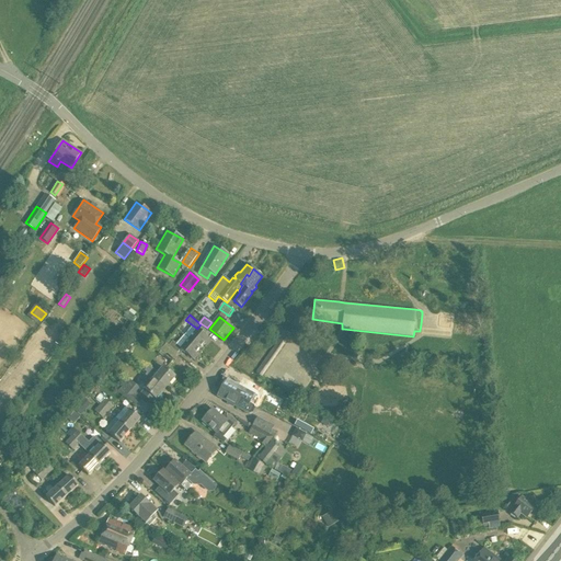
[(187,340),(199,348),(208,339),(197,329),(187,340)]
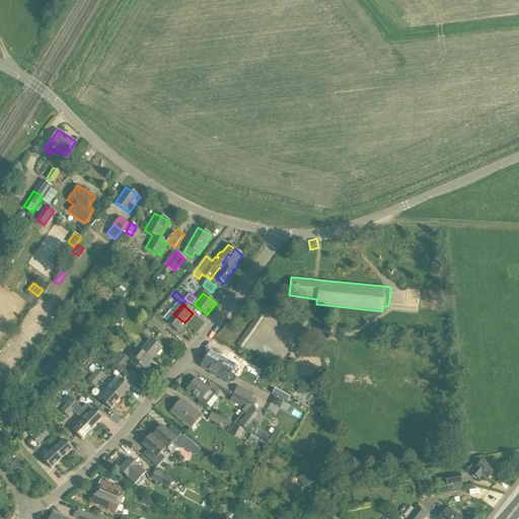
[(167,322),(166,322),(167,323),(169,325),(176,331),(181,326),(184,322),(173,314),(167,322)]
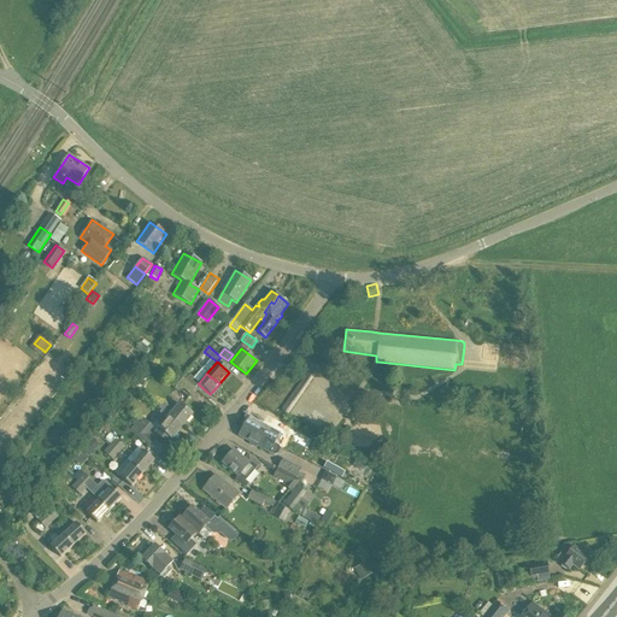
[(189,376),(186,381),(194,389),(199,385),(198,383),(199,383),(194,378),(191,376),(189,376)]
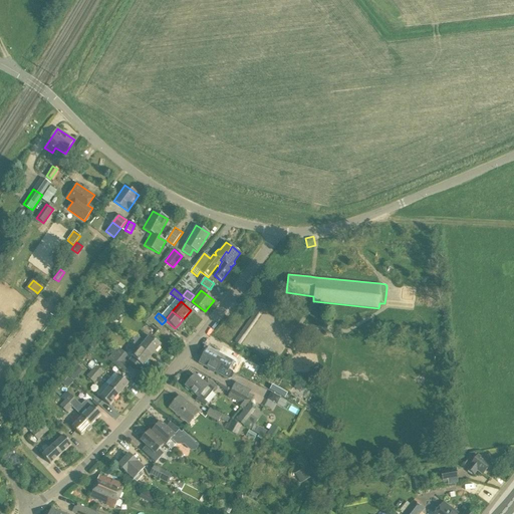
[(165,325),(155,317),(152,315),(148,319),(148,320),(161,330),(165,325)]
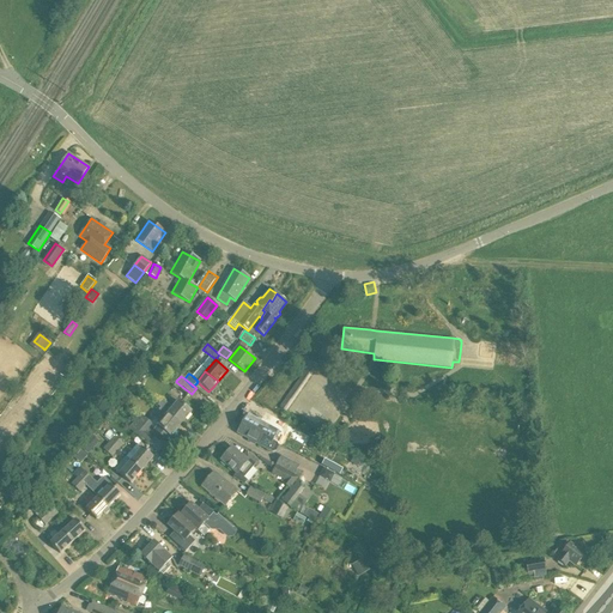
[(146,395),(158,405),(162,401),(161,400),(150,390),(146,395)]
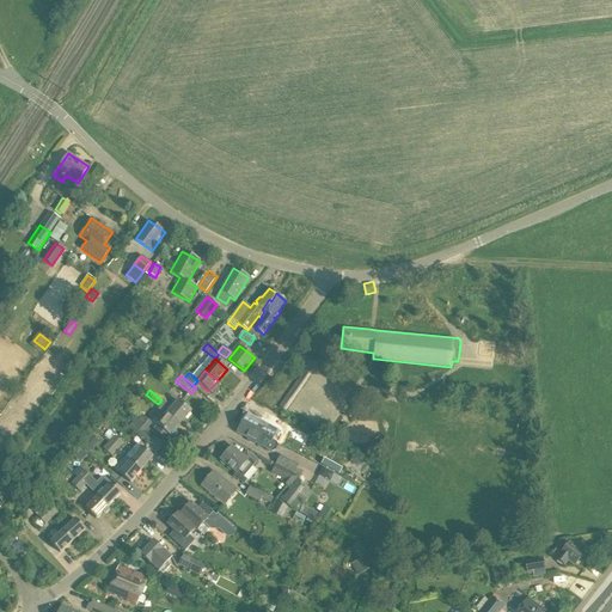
[(158,404),(161,407),(167,412),(181,423),(190,411),(178,401),(172,408),(163,399),(161,401),(158,404)]
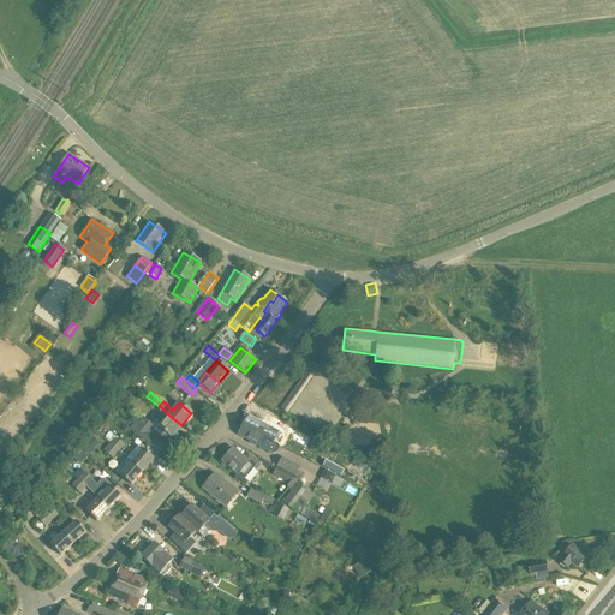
[(168,415),(162,408),(160,411),(157,415),(165,421),(156,430),(168,441),(171,437),(181,425),(168,415)]
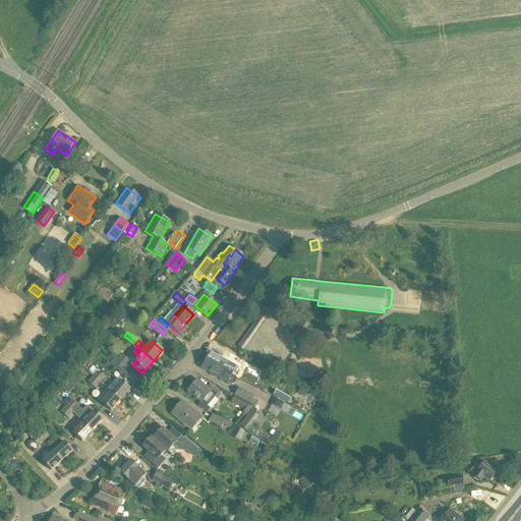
[(206,360),(232,374),(236,365),(211,352),(206,360)]
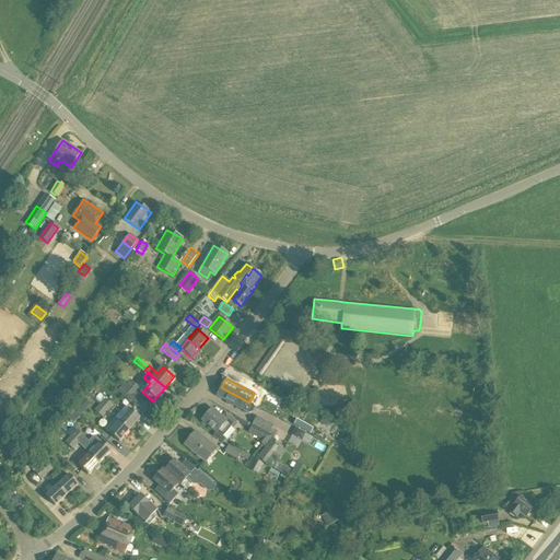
[(119,392),(136,405),(144,412),(150,407),(142,400),(141,401),(132,394),(138,387),(129,380),(119,392)]
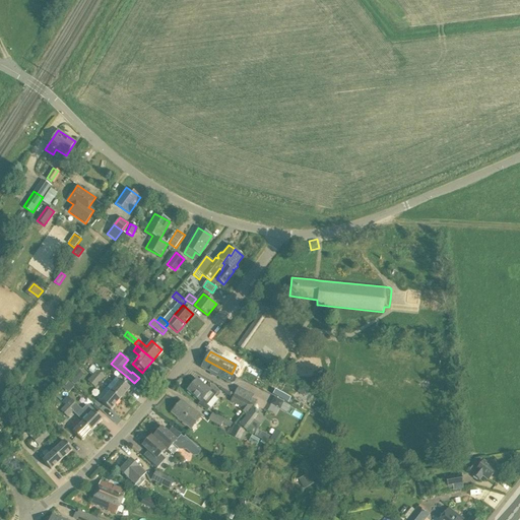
[(232,374),(205,360),(201,368),(226,382),(231,384),(235,383),(237,379),(236,376),(232,374)]
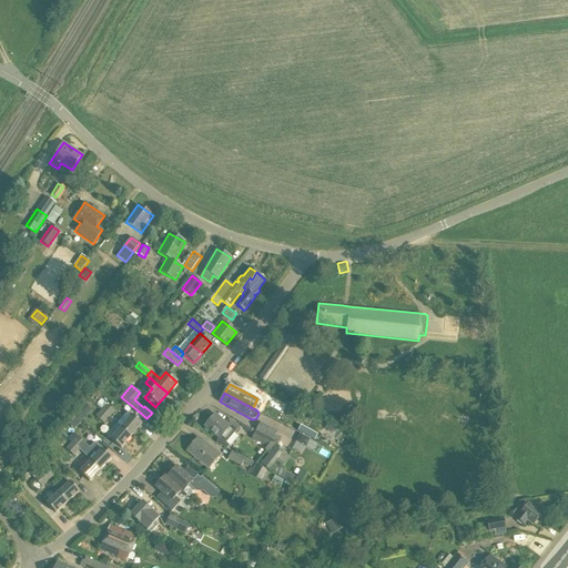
[(274,401),(285,407),(287,402),(277,395),(274,401)]
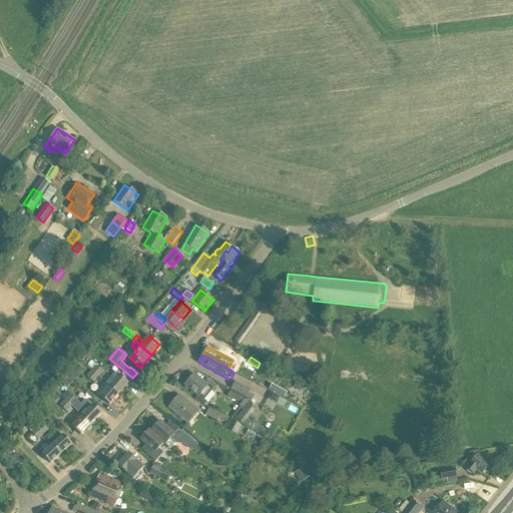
[(80,372),(86,366),(80,360),(74,366),(80,372)]
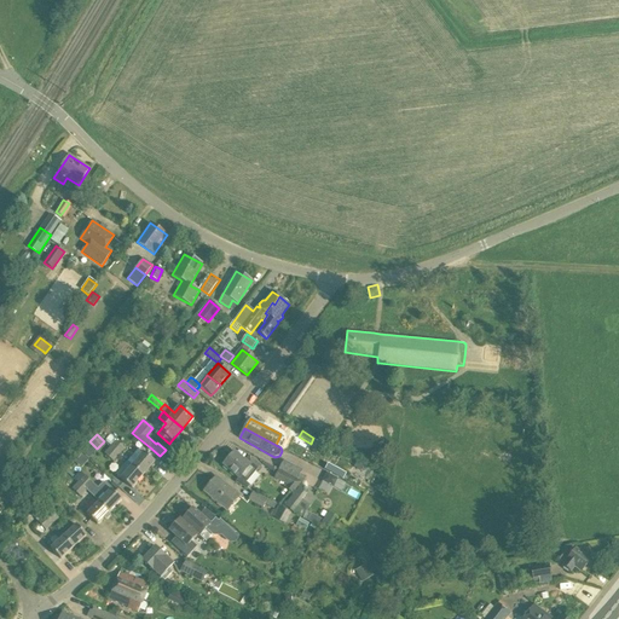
[(111,447),(120,455),(126,449),(116,440),(111,447)]
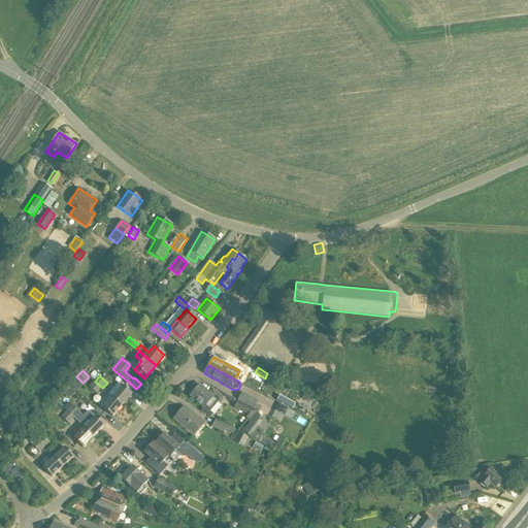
[(102,388),(95,382),(90,387),(97,393),(102,388)]
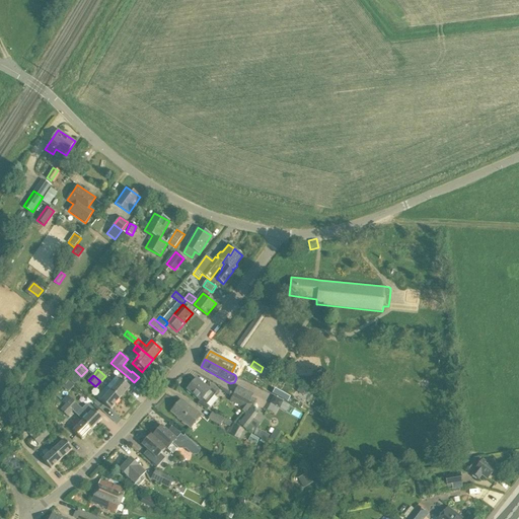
[(187,390),(200,401),(201,399),(207,404),(219,390),(209,382),(206,386),(196,378),(187,390)]
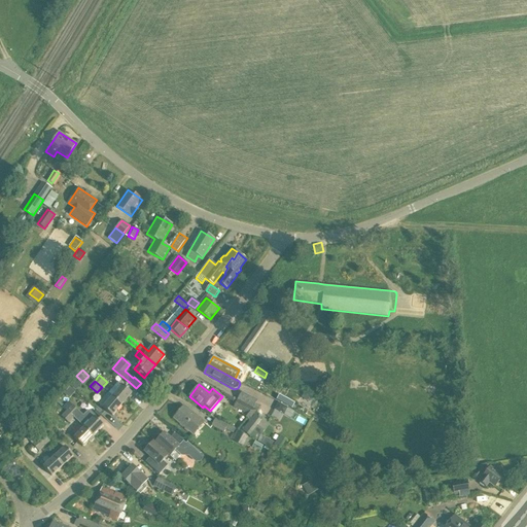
[(112,396),(121,405),(131,393),(121,385),(112,396)]
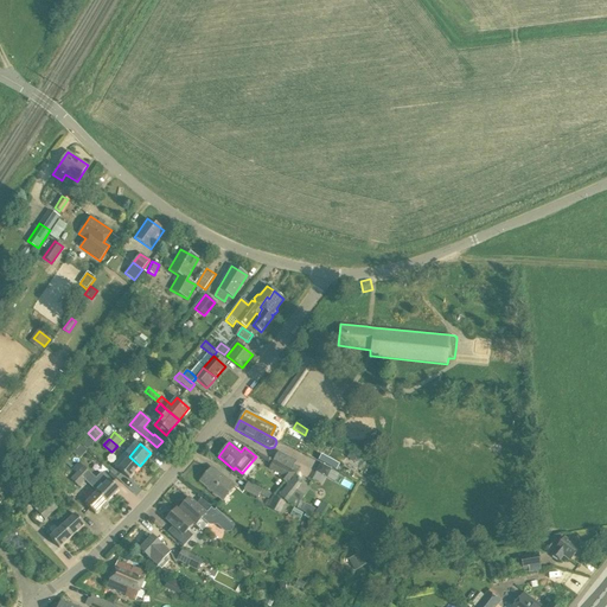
[(257,455),(267,464),(270,459),(260,453),(257,455)]
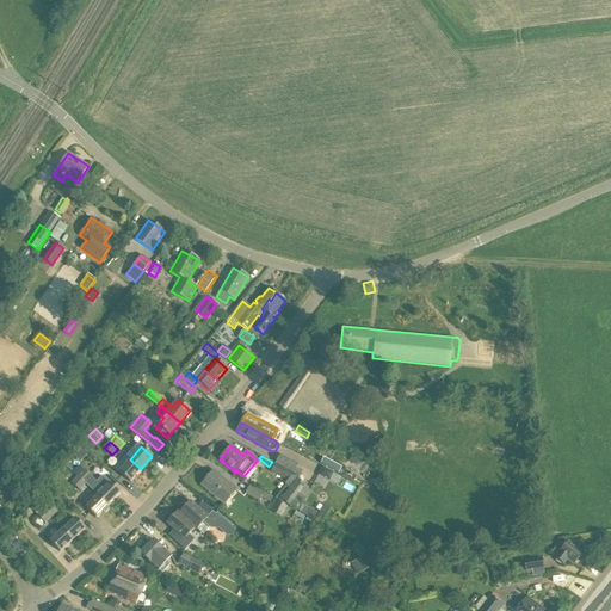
[(276,464),(298,475),(300,476),(302,471),(296,468),(297,464),(279,456),(276,464)]
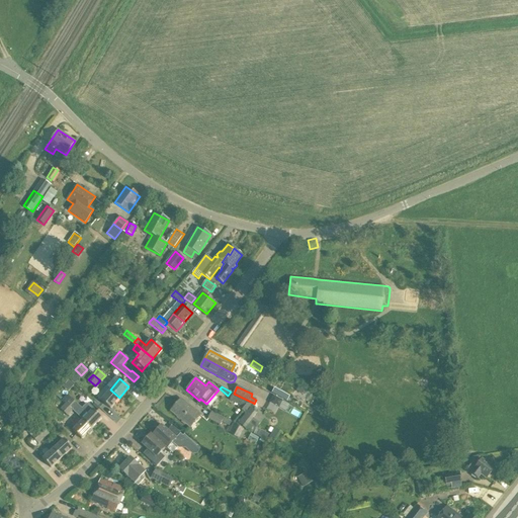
[(119,398),(110,390),(101,401),(110,408),(119,398)]
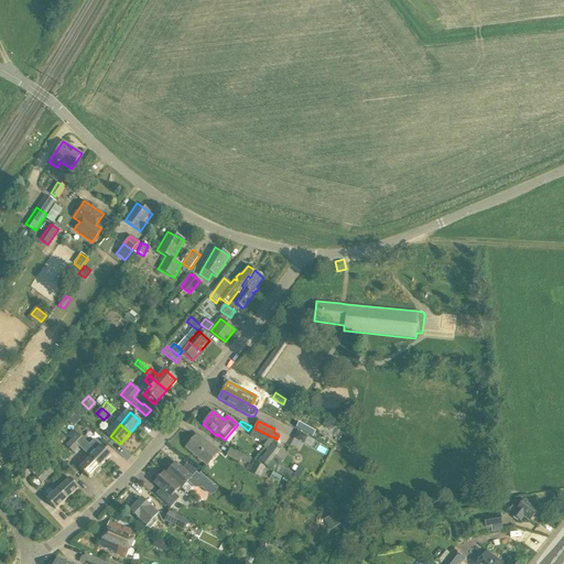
[(275,438),(255,429),(250,436),(262,442),(260,445),(266,451),(275,438)]
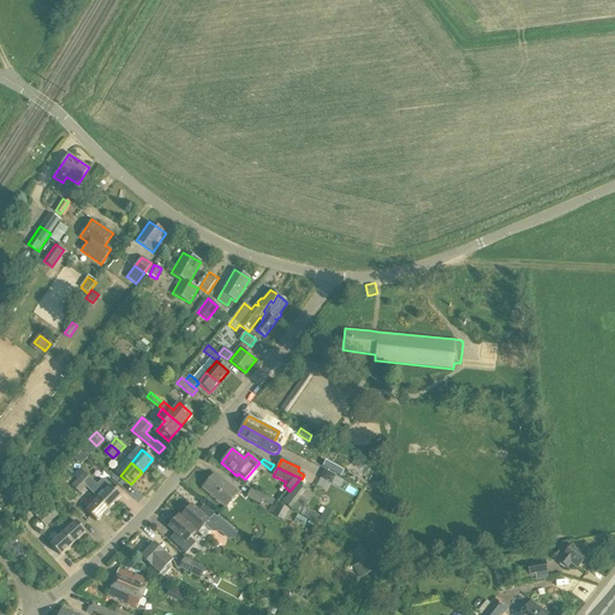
[(256,469),(249,477),(255,483),(263,475),(256,469)]
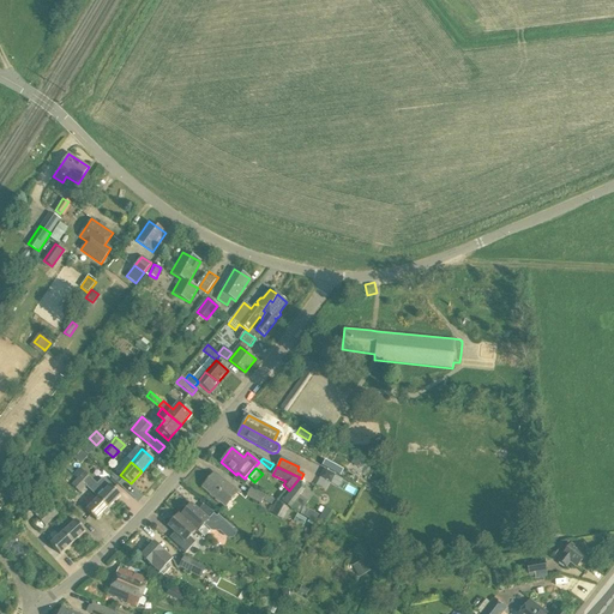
[(329,471),(325,480),(330,483),(335,475),(329,471)]
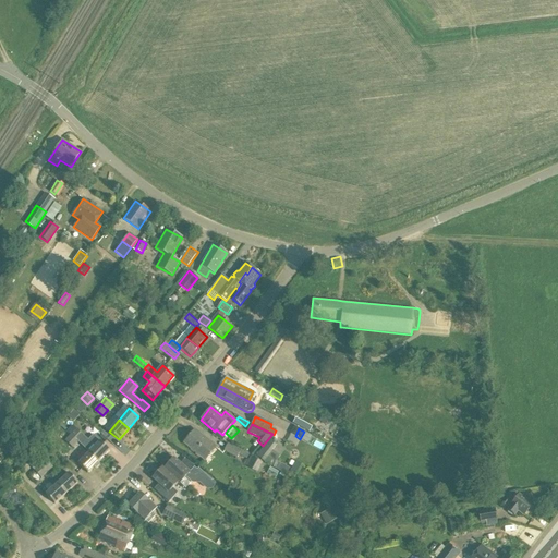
[(71,435),(79,441),(83,436),(76,429),(71,435)]
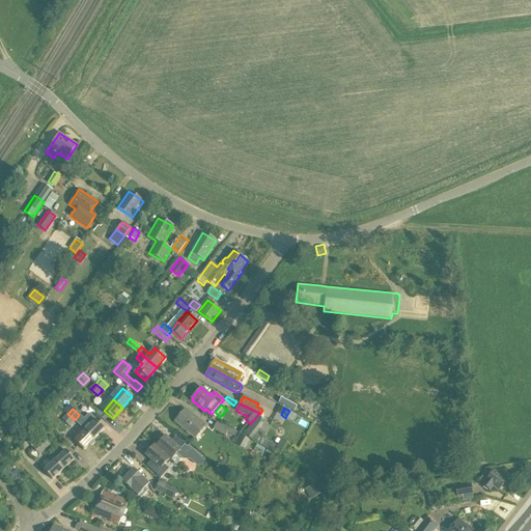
[(175,421),(194,438),(204,426),(186,410),(175,421)]
